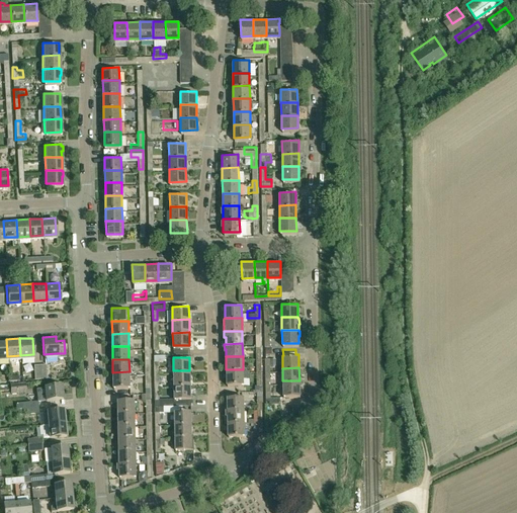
[(243,369),(226,369),(227,382),(243,382),(243,374),(248,374),(248,369),(243,369)]
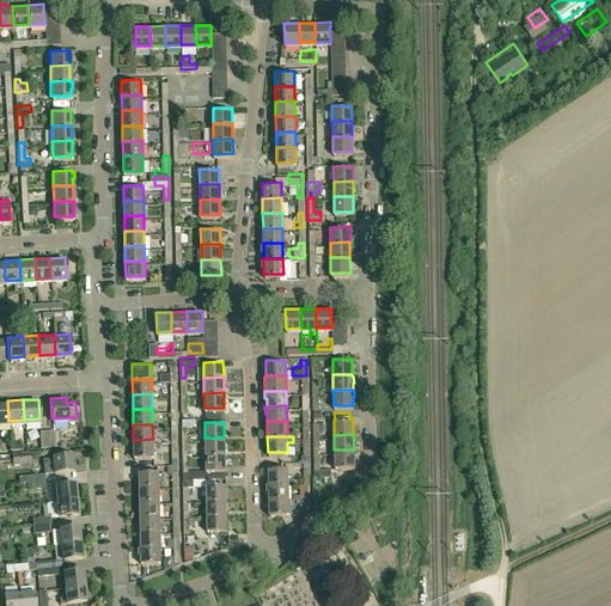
[(225,453),(224,438),(205,438),(206,453),(225,453)]
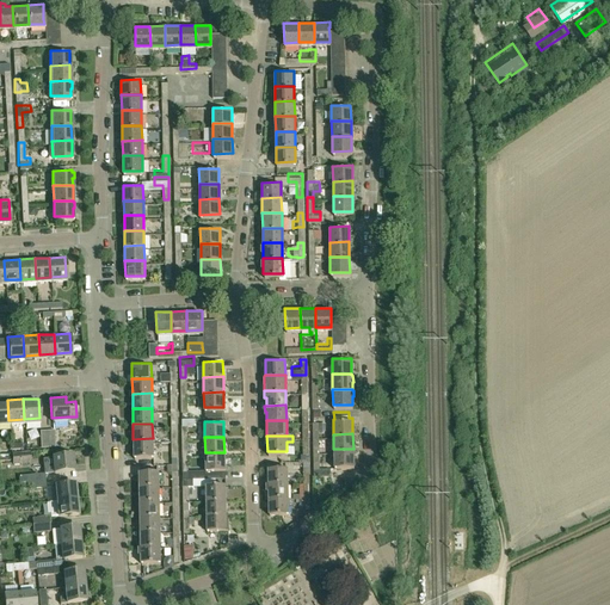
[(153,454),(153,438),(133,439),(134,455),(153,454)]
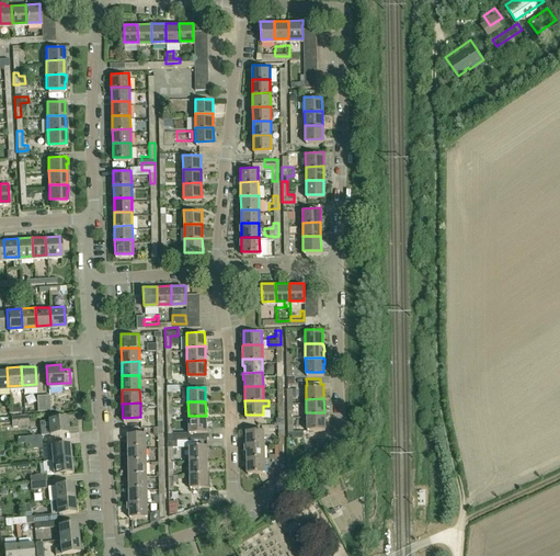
[(162,423),(162,403),(157,403),(157,417),(150,417),(151,423),(162,423)]
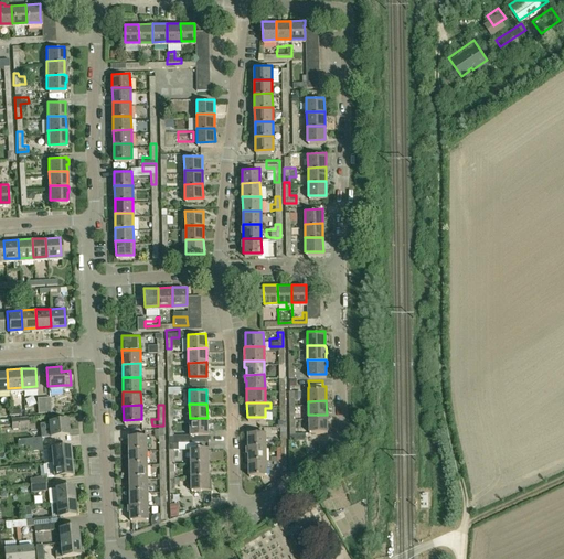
[(24,420),(24,414),(10,414),(11,425),(18,425),(18,420),(24,420)]
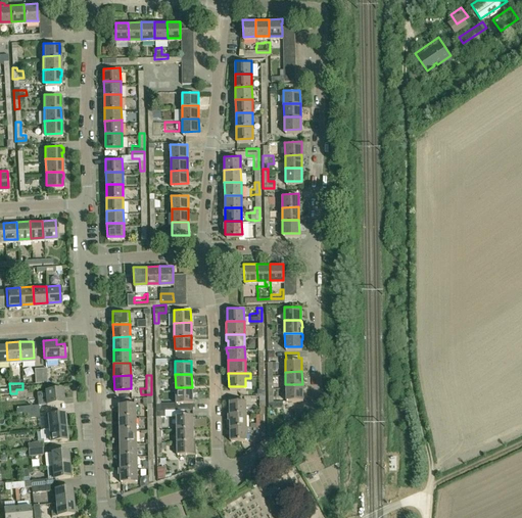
[(302,397),(302,384),(285,384),(286,397),(302,397)]
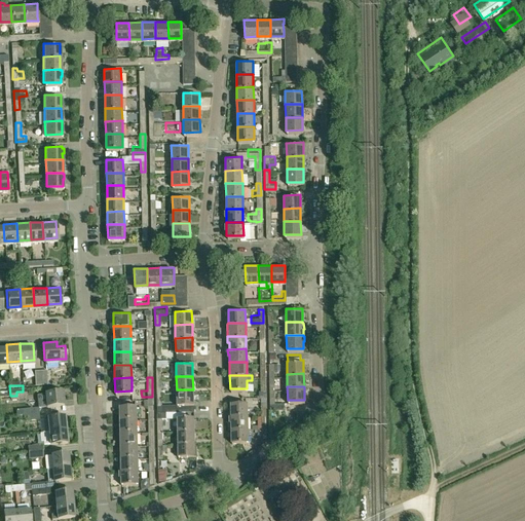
[(24,410),(38,409),(38,404),(63,402),(62,387),(44,389),(44,391),(36,392),(36,398),(37,403),(24,405),(24,410)]
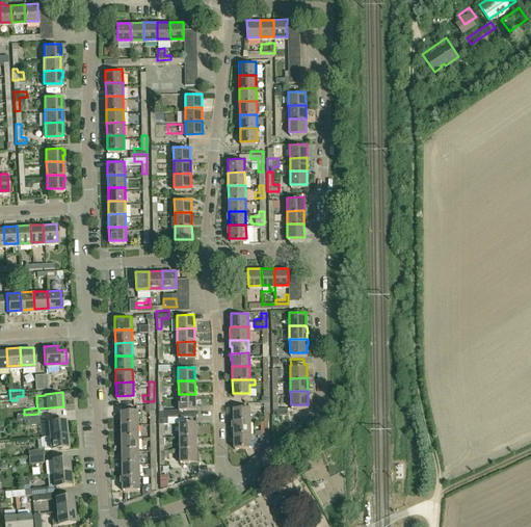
[(195,406),(195,394),(179,394),(179,407),(195,406)]
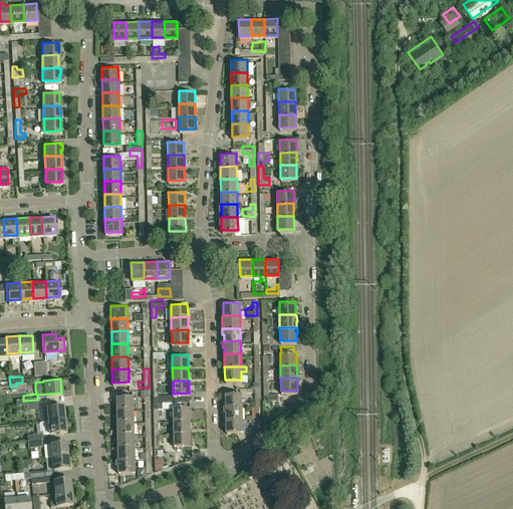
[(225,405),(242,404),(241,391),(225,392),(225,405)]
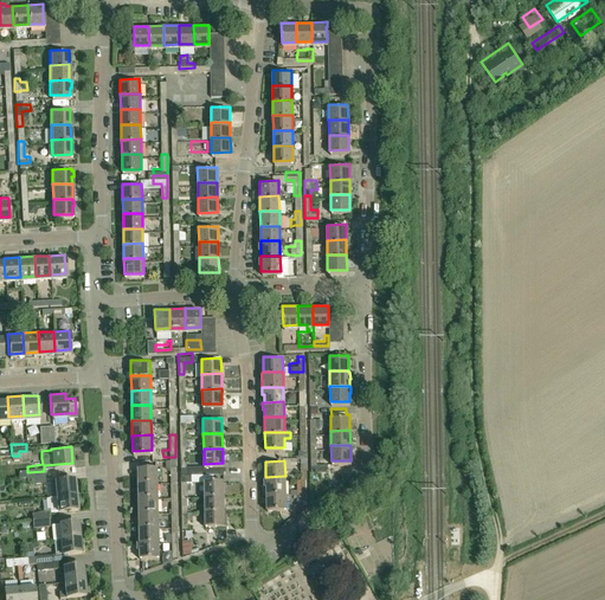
[(137,479),(156,479),(156,464),(137,464),(137,479)]
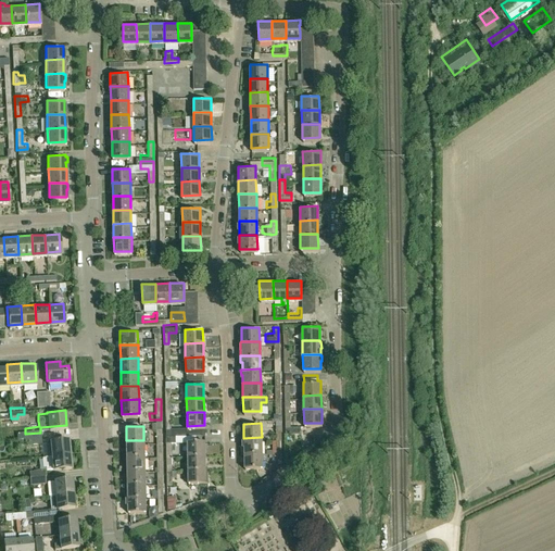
[(49,438),(51,452),(68,450),(67,436),(49,438)]
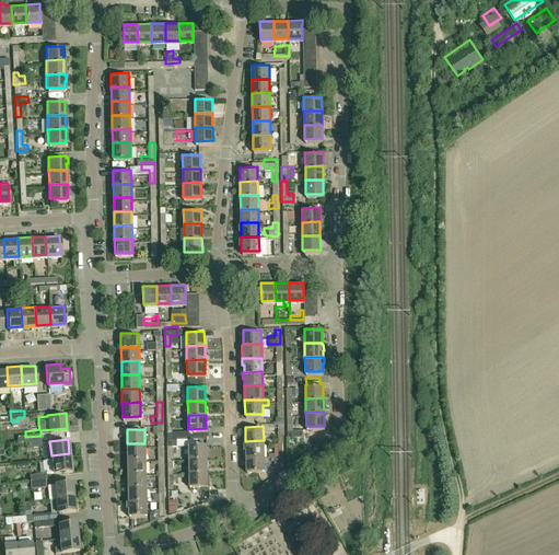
[(245,441),(244,441),(244,448),(245,448),(246,455),(264,454),(264,440),(245,441)]
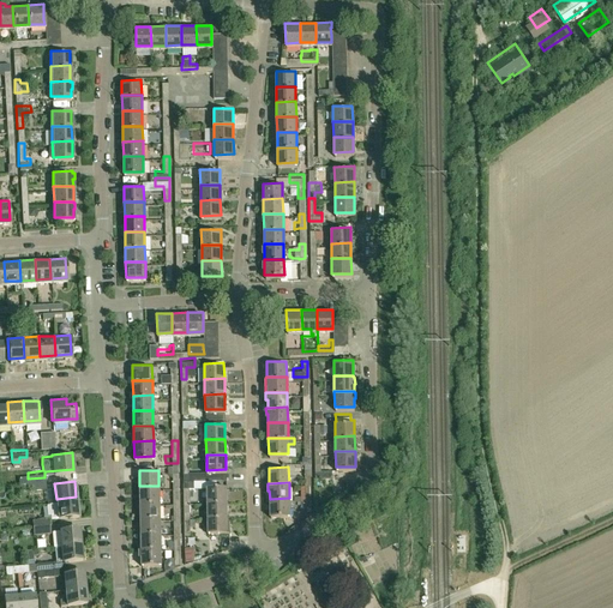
[(300,498),(310,498),(310,482),(304,482),(300,482),(300,498)]
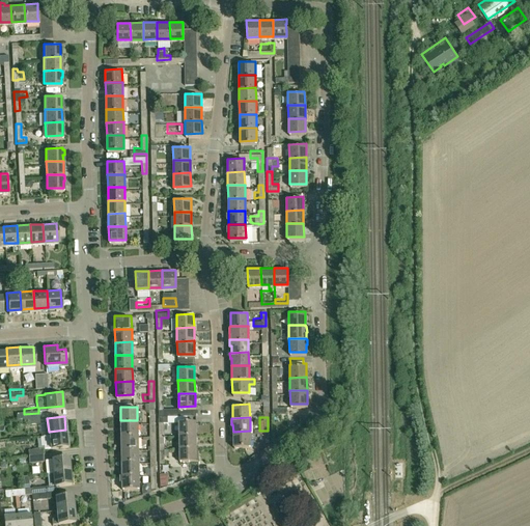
[(178,432),(196,432),(195,418),(178,418),(178,432)]
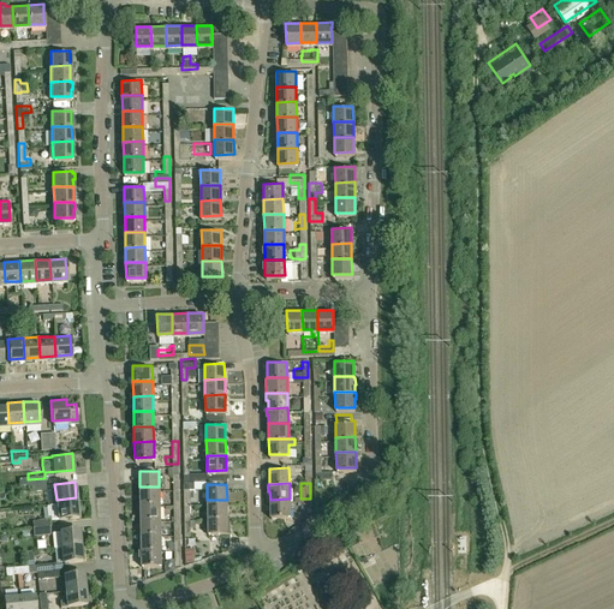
[(139,487),(139,502),(160,502),(159,487),(139,487)]
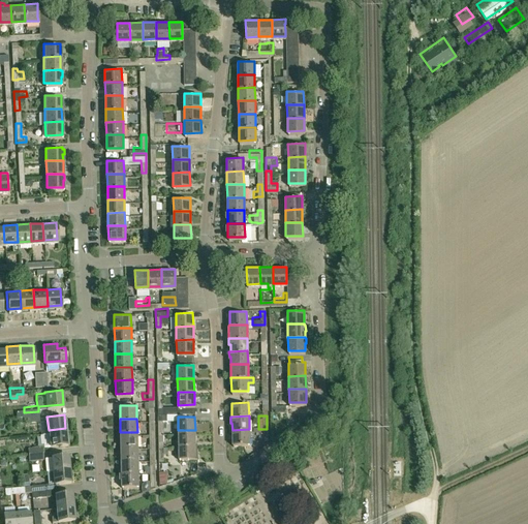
[(67,441),(65,428),(49,430),(41,431),(43,443),(67,441)]
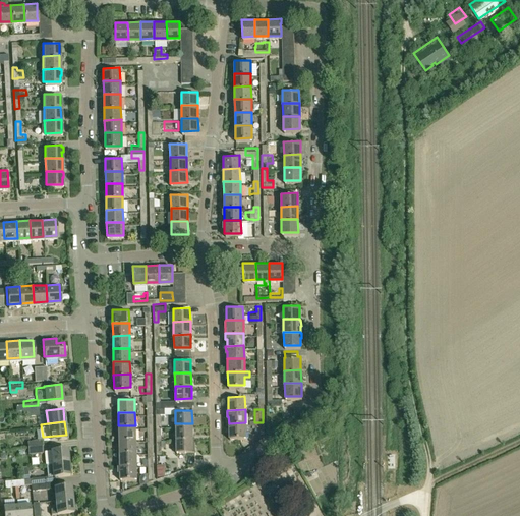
[(245,422),(229,423),(229,436),(245,436),(245,427),(250,427),(250,422),(245,422)]
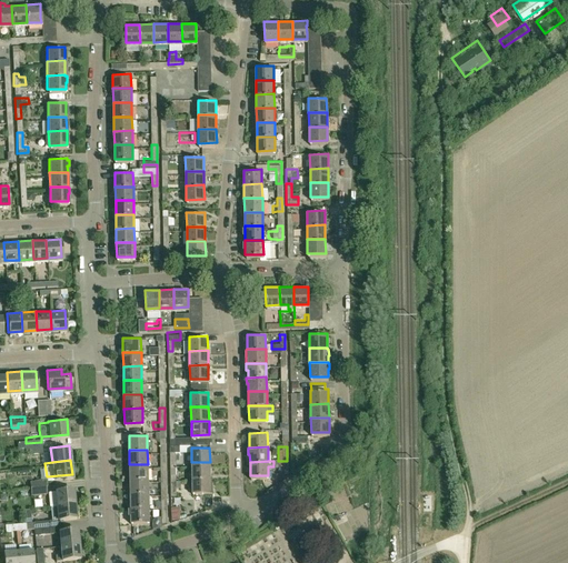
[(287,461),(278,461),(278,479),(287,473),(288,471),(287,461)]
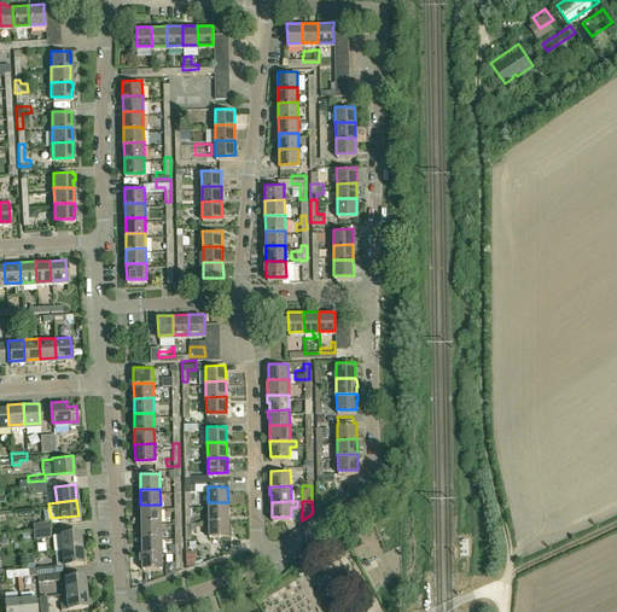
[(228,502),(208,502),(208,518),(228,518),(228,502)]
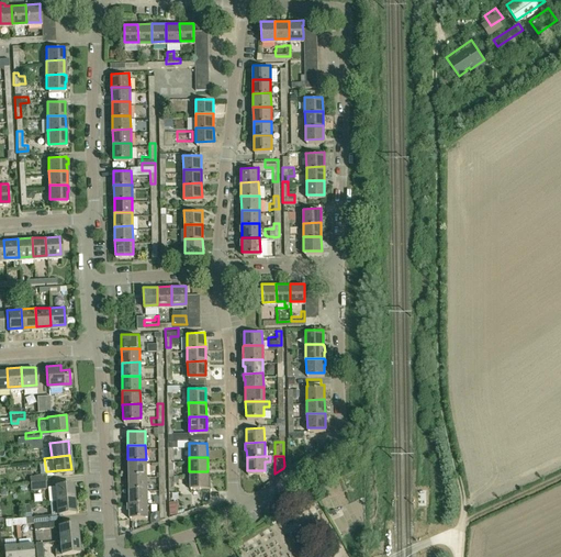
[(127,459),(128,474),(146,472),(146,459),(127,459)]
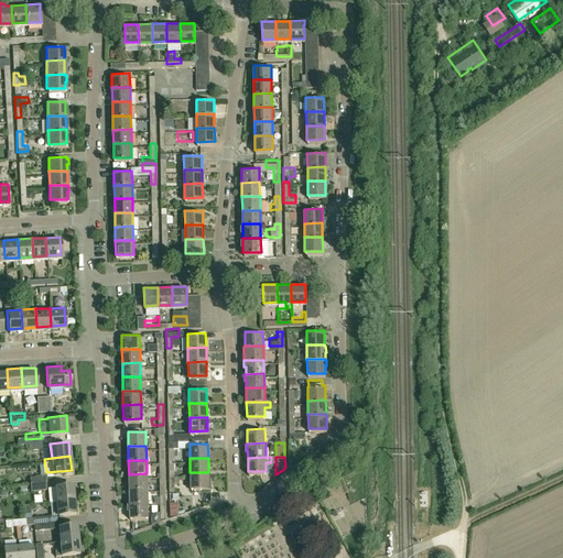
[(208,472),(190,472),(191,487),(210,487),(210,473),(208,473),(208,472)]
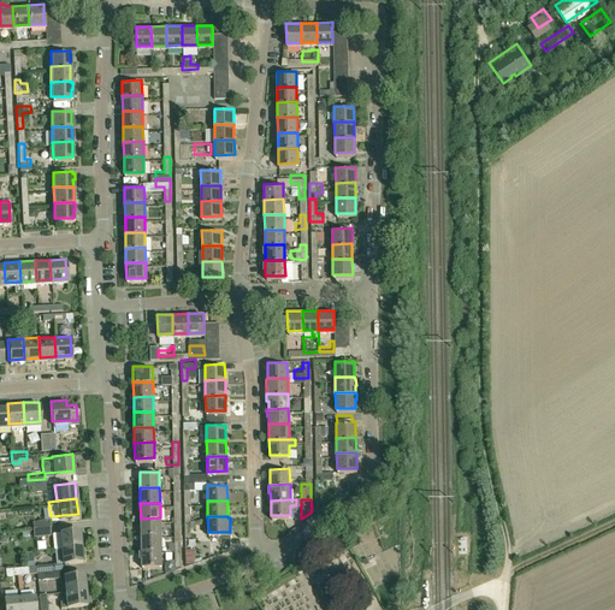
[(141,533),(160,533),(160,517),(141,519),(141,533)]
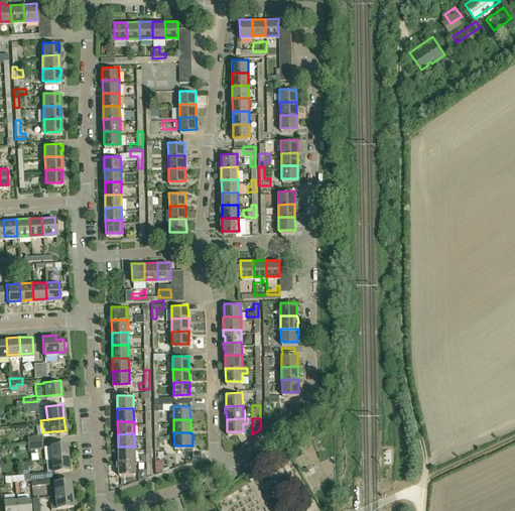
[(45,457),(68,455),(67,441),(43,443),(44,458),(45,457)]
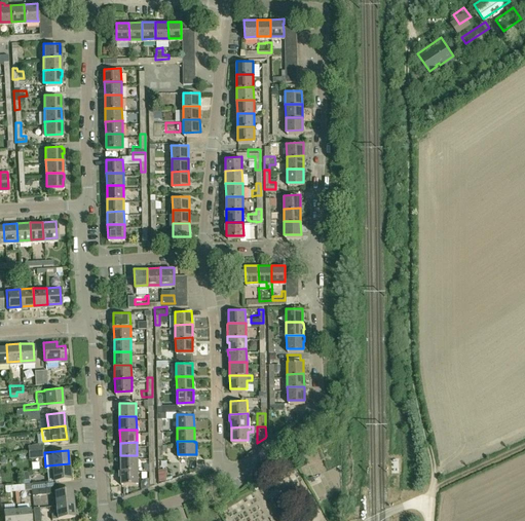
[(137,455),(120,455),(120,469),(137,469),(137,455)]
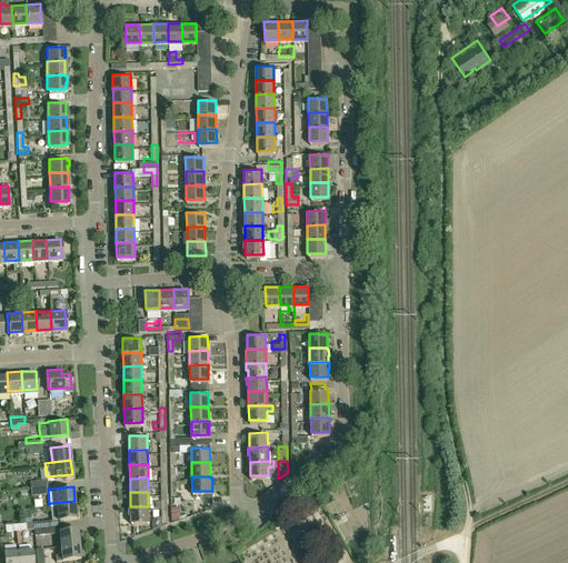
[(76,515),(75,501),(50,503),(51,516),(61,515),(61,516),(76,515)]
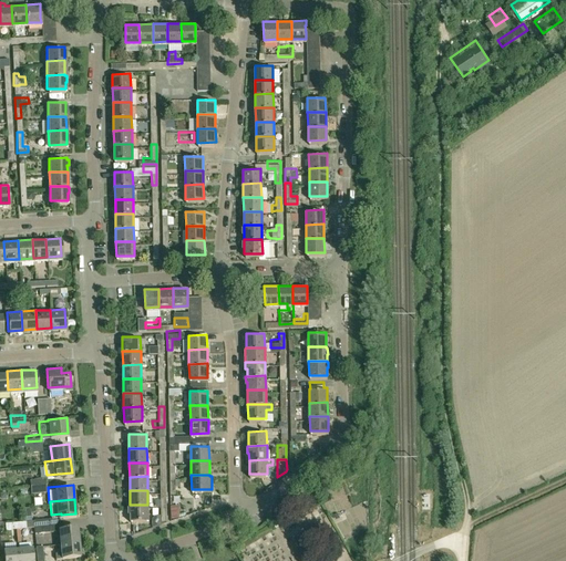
[(130,505),(129,505),(129,511),(130,511),(130,519),(148,519),(147,505),(130,505)]
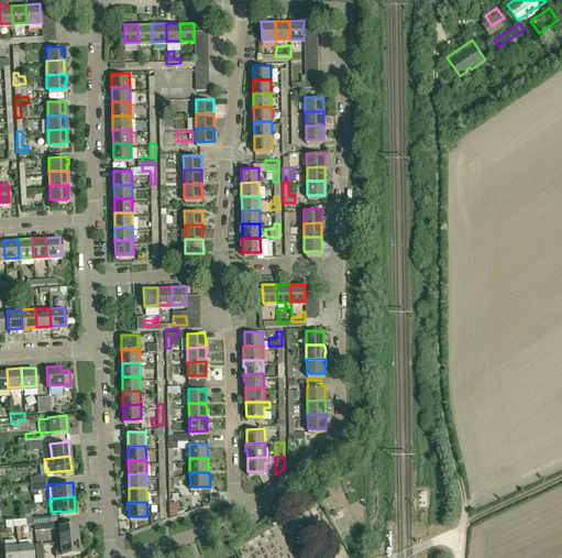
[(59,537),(77,536),(76,522),(57,523),(59,537)]
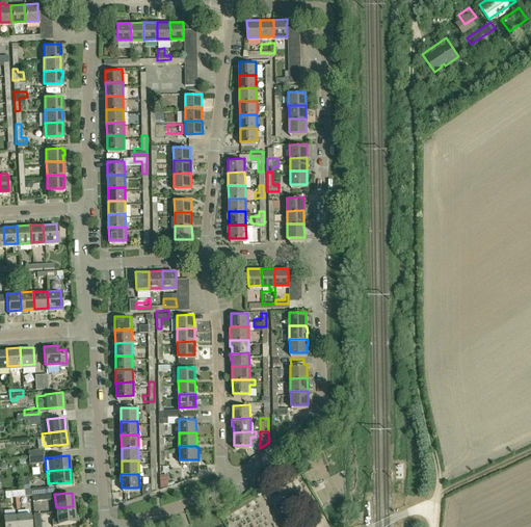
[(74,520),(73,506),(56,507),(56,516),(51,517),(51,522),(57,521),(74,520)]
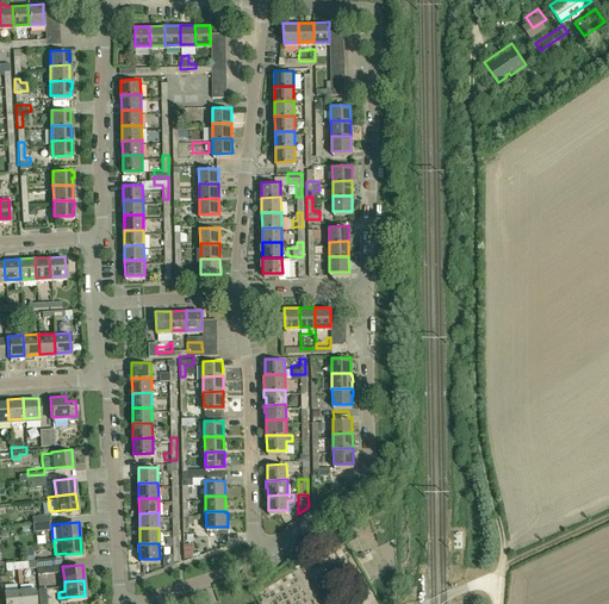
[(18,587),(19,603),(33,603),(36,603),(35,586),(18,587)]
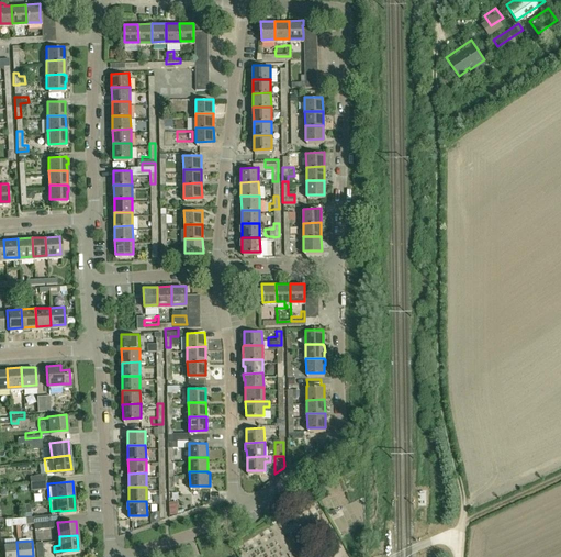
[(3,556),(18,556),(17,542),(2,544),(3,556)]
